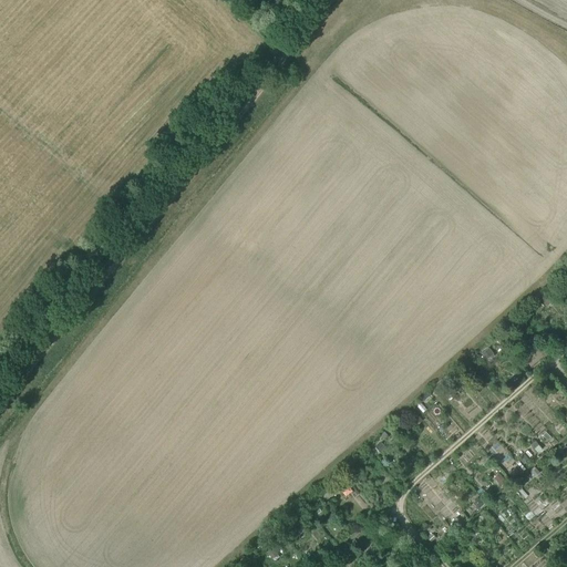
[(488,350),(481,356),(485,362),(493,356),(488,350)]
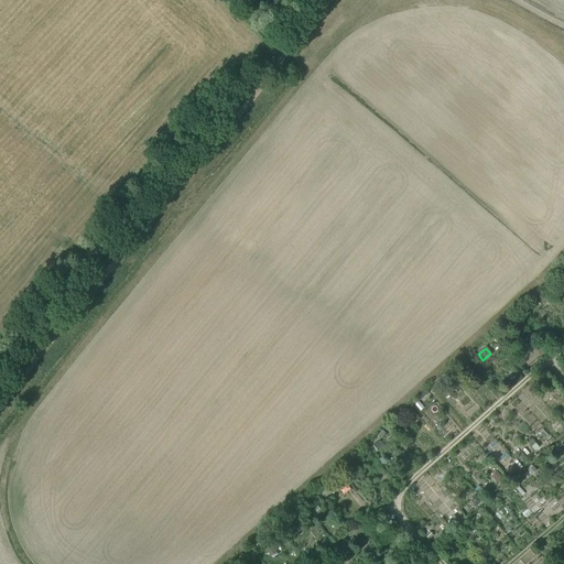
[(466,362),(461,367),(466,372),(470,368),(466,362)]
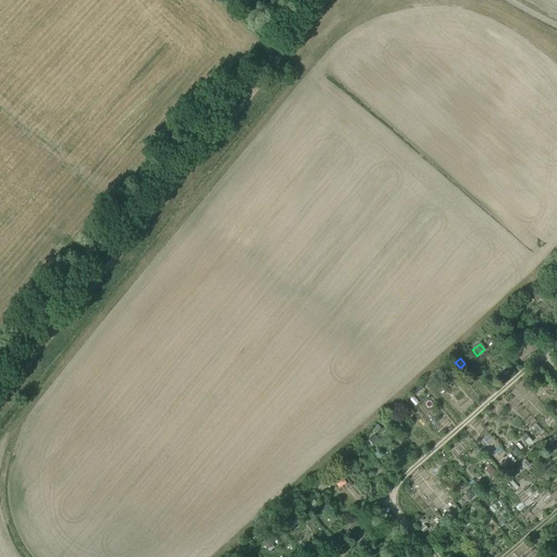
[(410,407),(405,411),(408,416),(413,411),(410,407)]
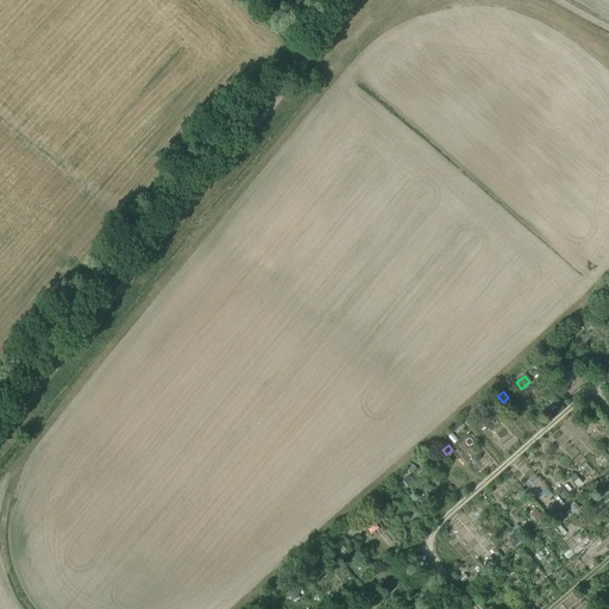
[(576,475),(570,479),(577,488),(583,483),(576,475)]
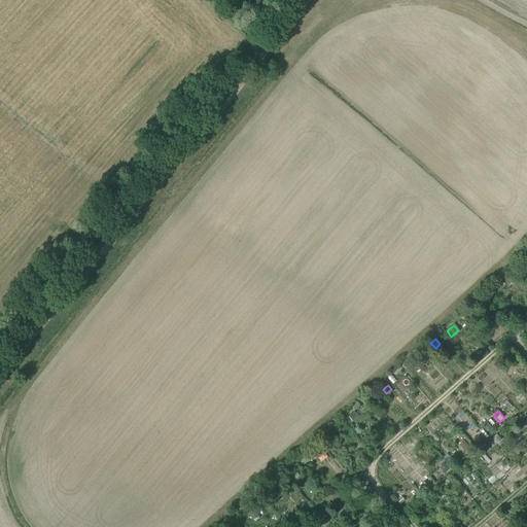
[(359,418),(354,412),(349,417),(354,423),(359,418)]
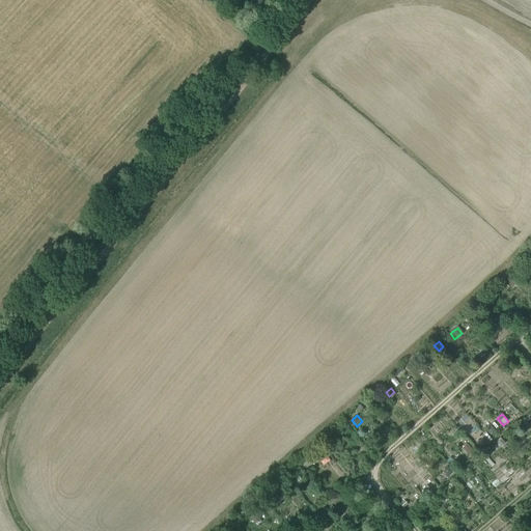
[(481,440),(476,444),(479,448),(484,444),(481,440)]
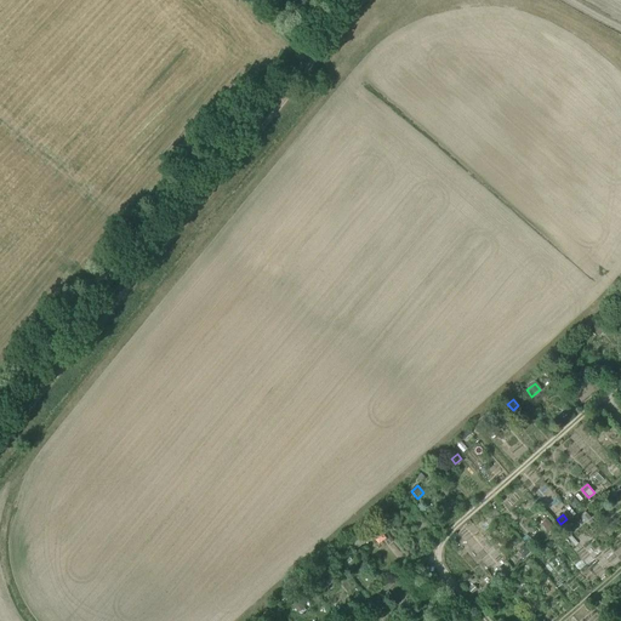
[(548,520),(543,527),(550,533),(556,528),(548,520)]
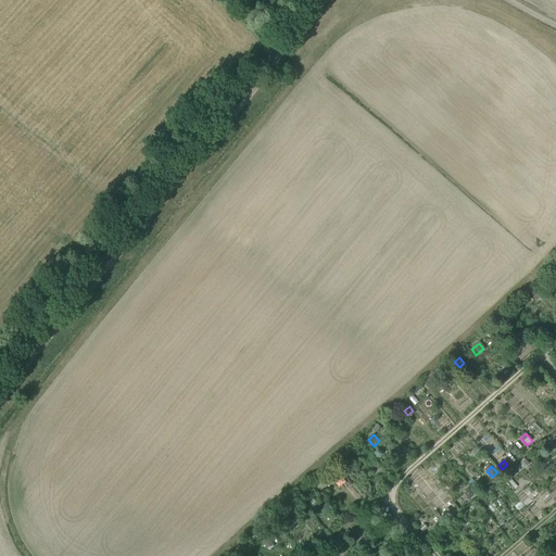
[(267,538),(262,542),(267,548),(272,544),(267,538)]
